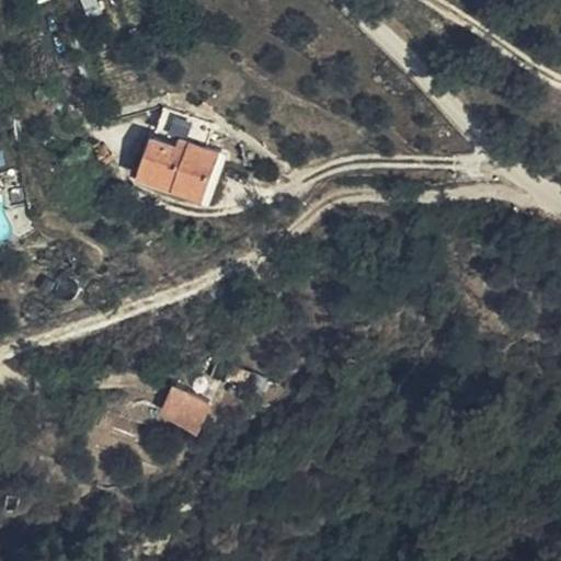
[(144,173),(204,194),(219,150),(206,145),(210,130),(213,123),(164,107),(158,128),(181,135),(191,138),(189,148),(179,145),(155,137),(144,173)]
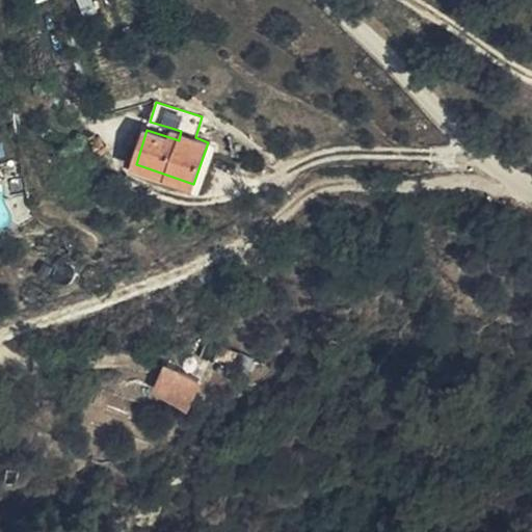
[(195,137),(208,142),(214,130),(200,124),(195,137)]
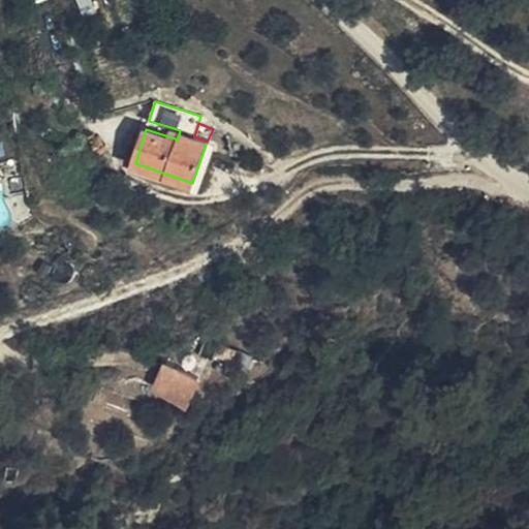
[(170,127),(168,136),(178,139),(180,130),(170,127)]
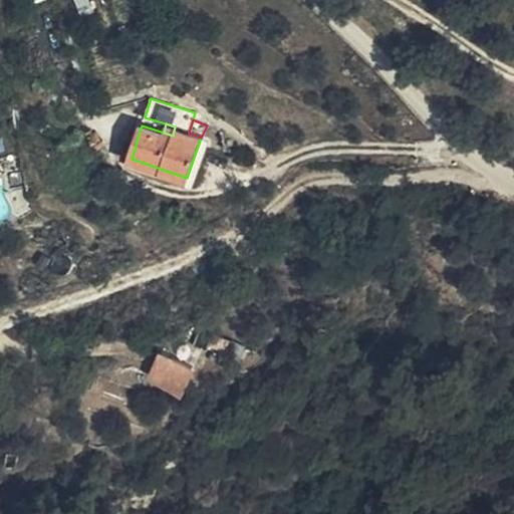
[(247,355),(249,345),(243,343),(214,334),(211,344),(247,355)]
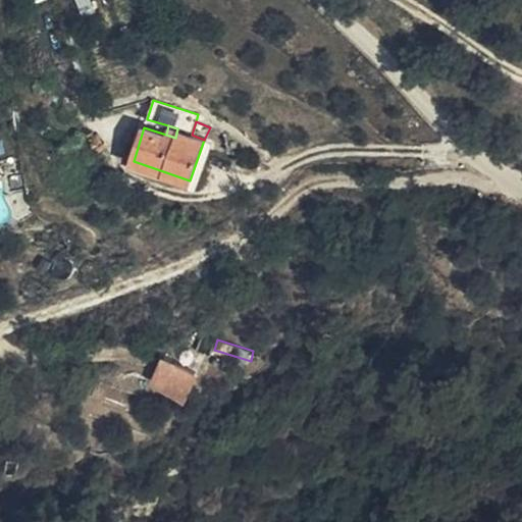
[(191,385),(197,369),(176,362),(165,387),(186,395),(191,385)]
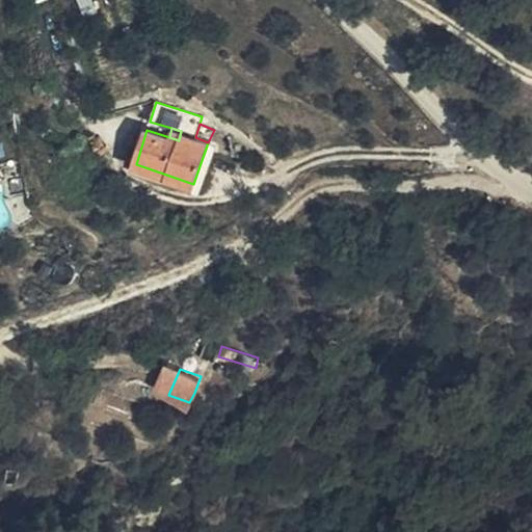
[(52,450),(56,437),(41,431),(35,444),(52,450)]
